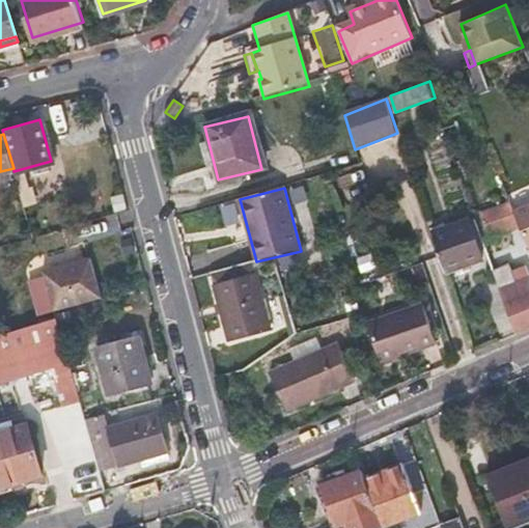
[(528,198),(510,206),(516,220),(527,248),(528,247),(528,198)]
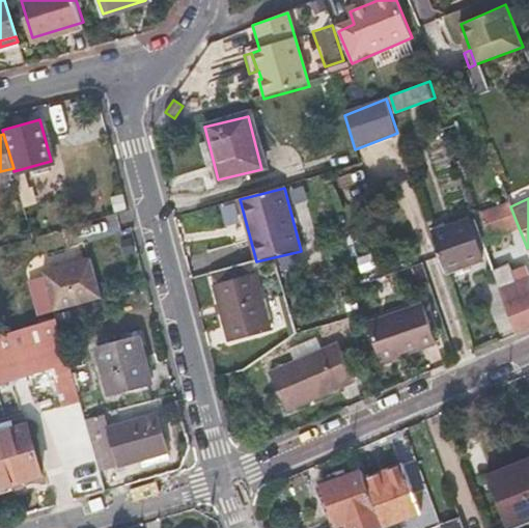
[(510,206),(508,201),(475,214),(482,232),(516,220),(510,206)]
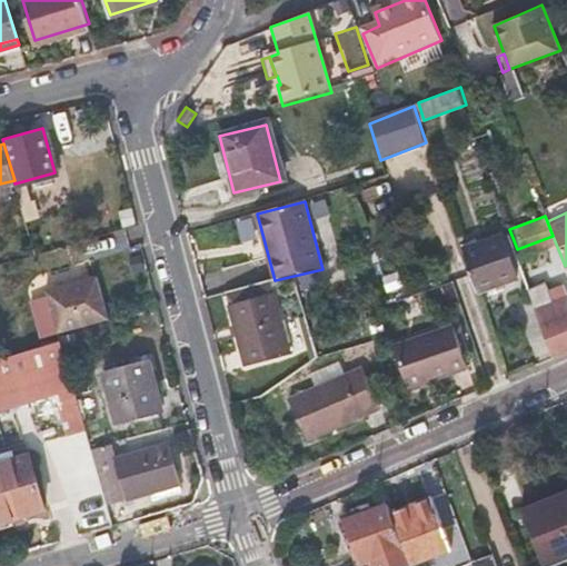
[(478,291),(519,279),(506,235),(464,248),(478,291)]
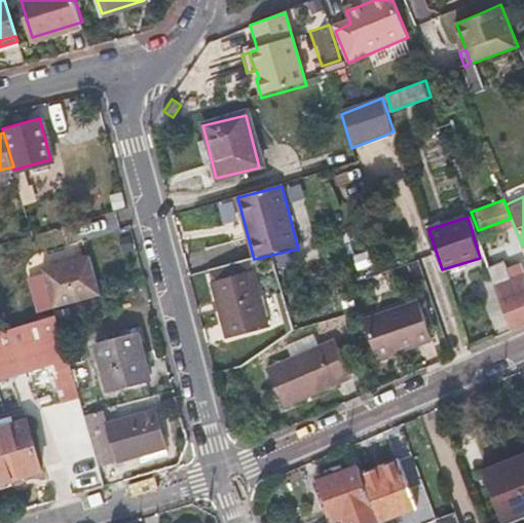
[(92,252),(44,265),(57,306),(105,293),(92,252)]
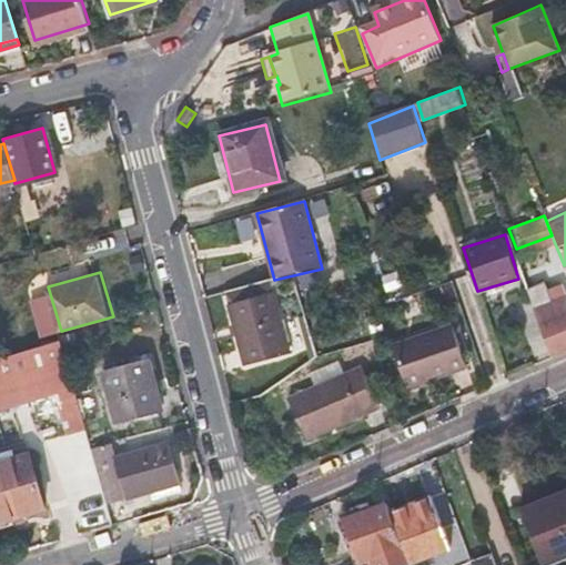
[(555,354),(565,350),(565,296),(537,308),(555,354)]
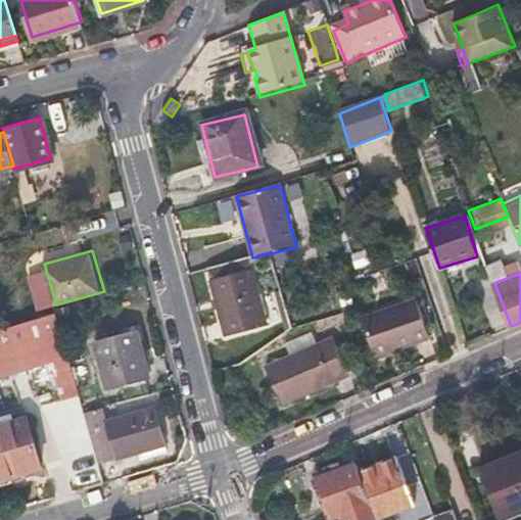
[(222,337),(264,330),(254,274),(211,281),(222,337)]
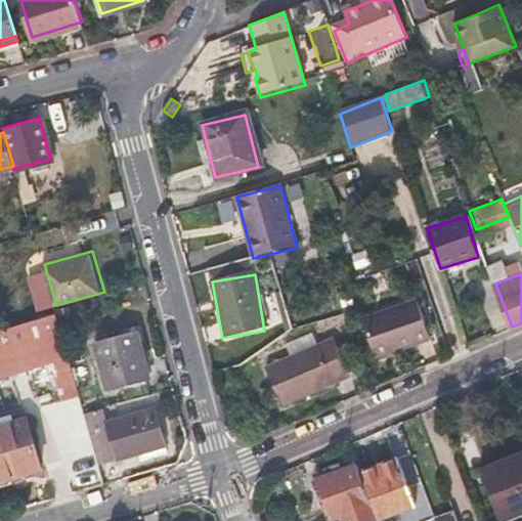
[(377,357),(431,339),(418,300),(364,317),(377,357)]
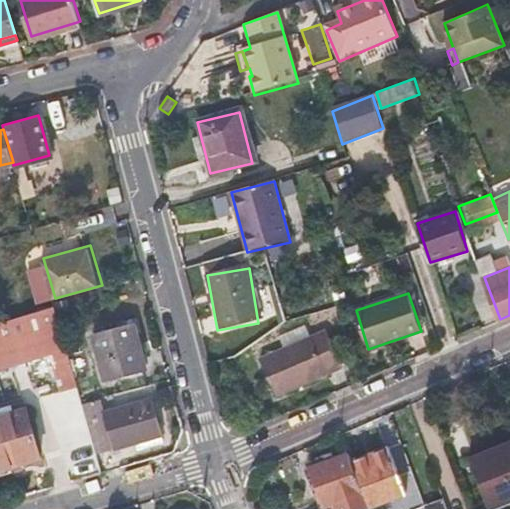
[(53,305),(0,320),(0,366),(47,354),(57,388),(76,382),(53,305)]
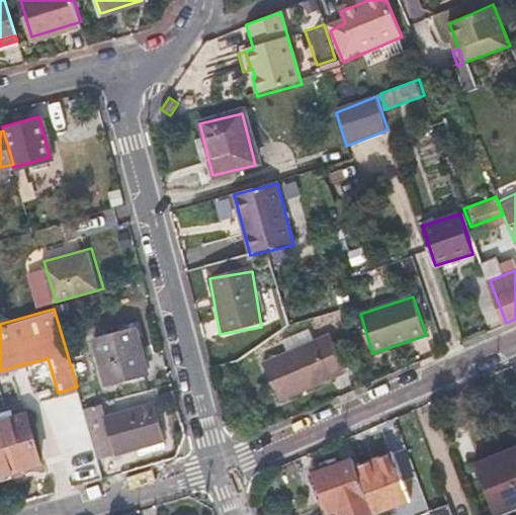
[(107,380),(127,375),(147,371),(136,326),(96,336),(107,380)]
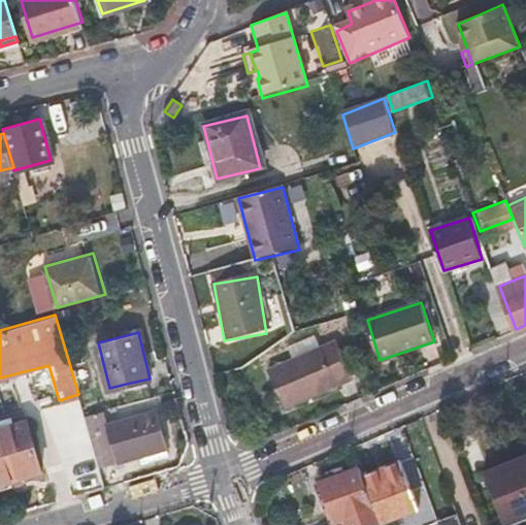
[(354,379),(337,339),(270,368),(286,406),(354,379)]
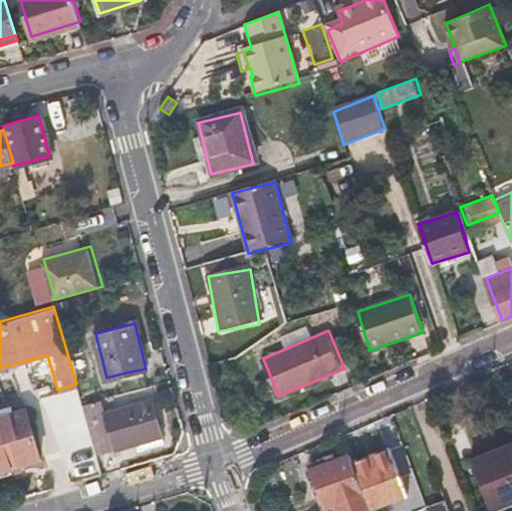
[(96,453),(161,436),(153,399),(105,410),(102,398),(81,403),(96,453)]
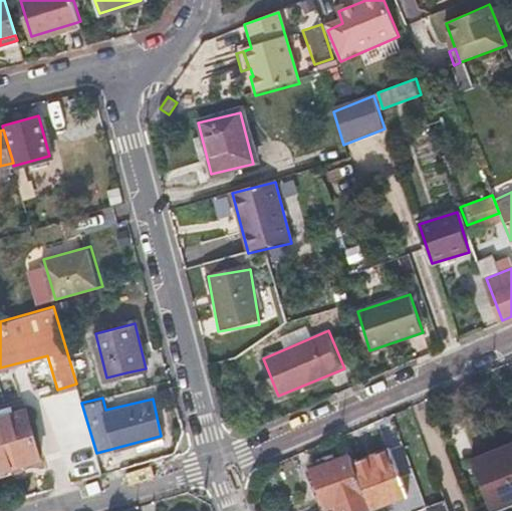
[(0,416),(0,468),(39,457),(24,409),(0,416)]
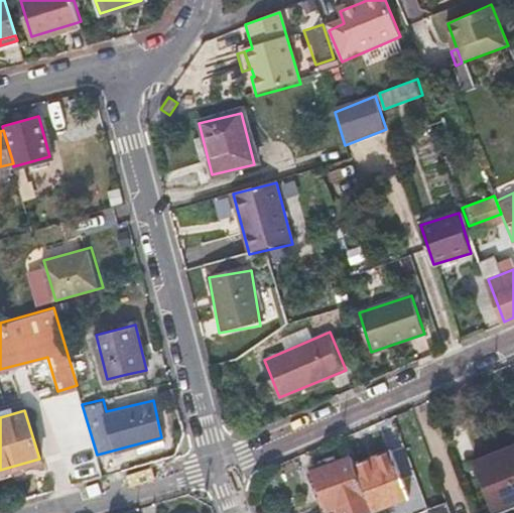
[(513,454),(512,455),(510,450),(473,465),(491,512),(513,502),(513,454)]
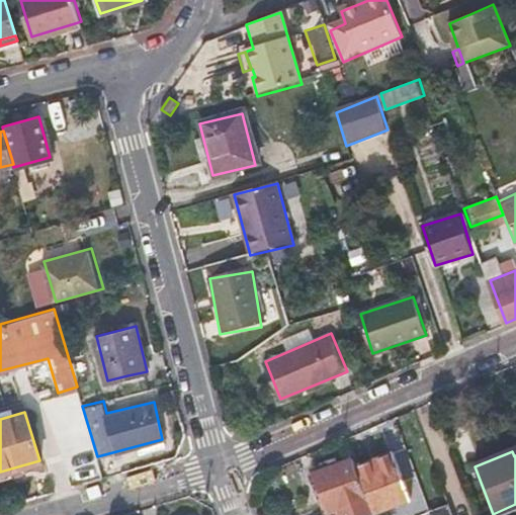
[(356,465),(368,498),(373,511),(410,497),(393,452),(356,465)]
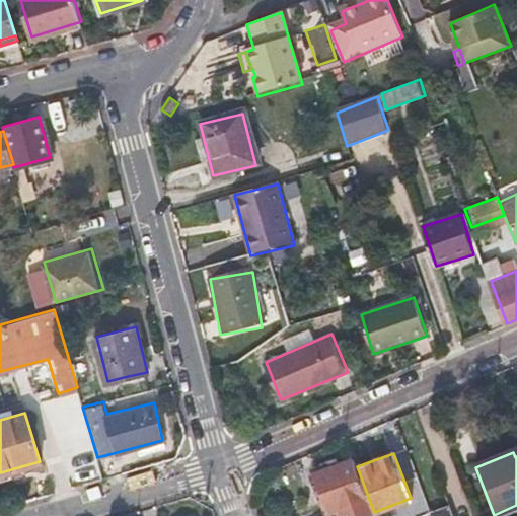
[(330,513),(369,499),(357,466),(354,456),(315,471),(330,513)]
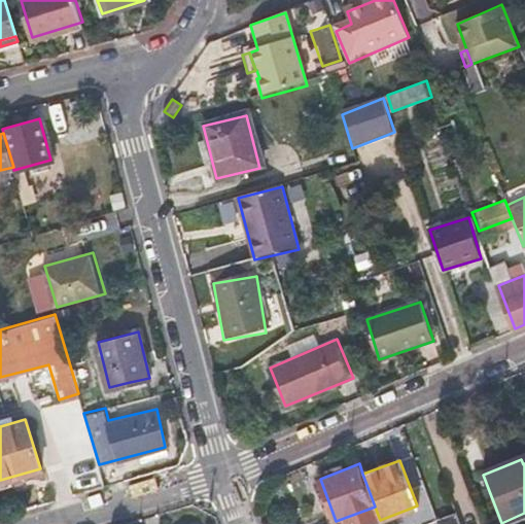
[(461,523),(459,513),(445,517),(446,523),(461,523)]
